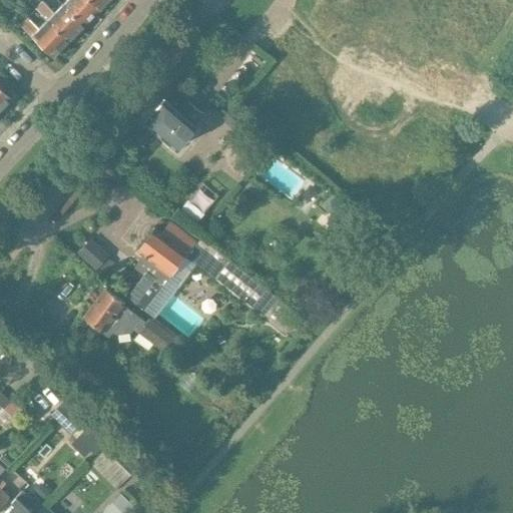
[(99,10),(88,0),(66,0),(61,5),(83,26),(99,10)]
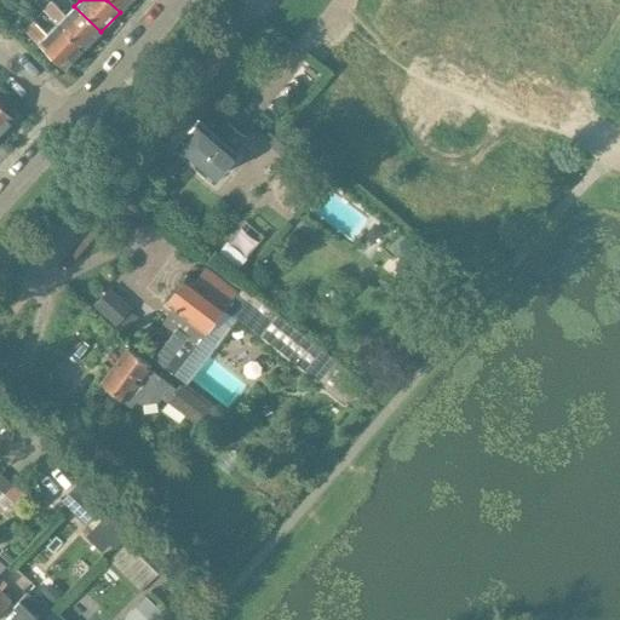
[(107,0),(120,12),(131,0),(107,0)]
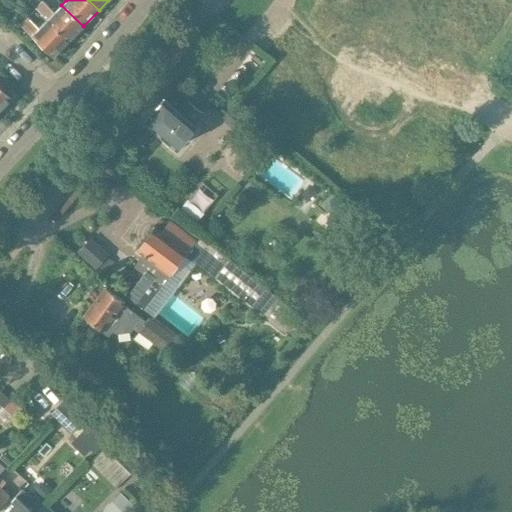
[(83,26),(61,5),(54,13),(42,2),(36,9),(68,41),(83,26)]
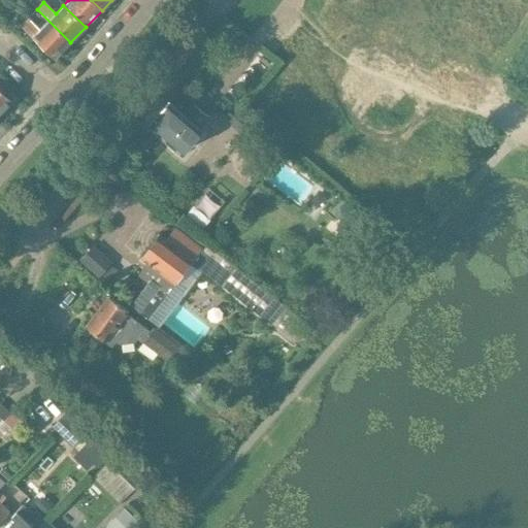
[(70,42),(37,9),(21,25),(55,58),(70,42)]
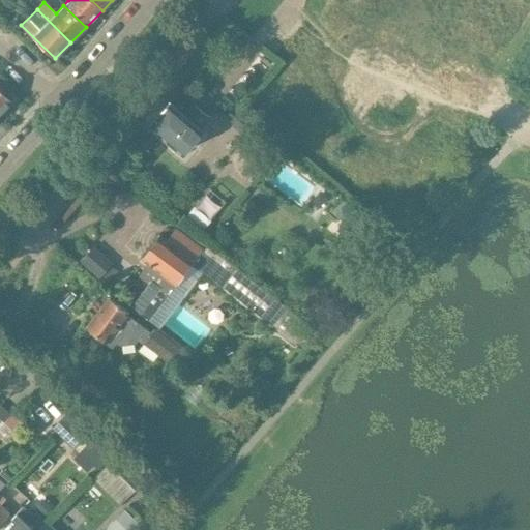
[(0,113),(11,102),(0,91),(0,113)]
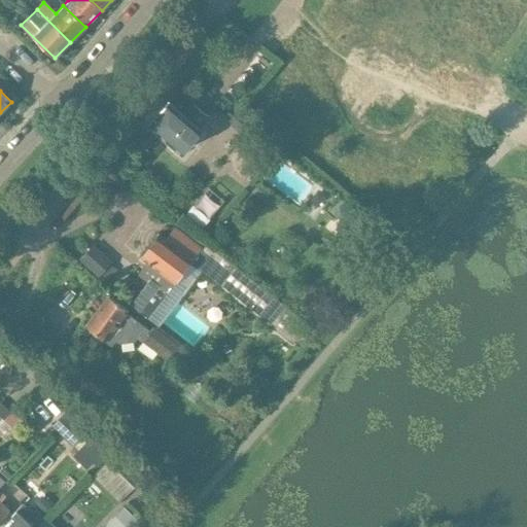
[(201,129),(198,127),(207,116),(191,104),(183,114),(168,101),(147,126),(180,152),(201,129)]
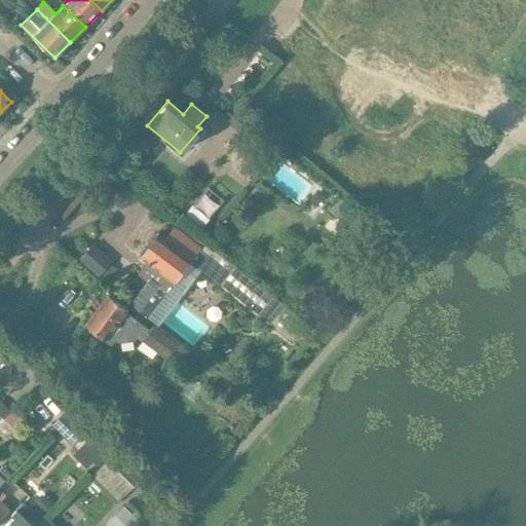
[(306,324),(208,246),(202,252),(174,229),(164,240),(158,235),(141,256),(148,261),(138,274),(147,282),(129,303),(154,324),(179,292),(182,295),(200,271),(291,343),(306,324)]
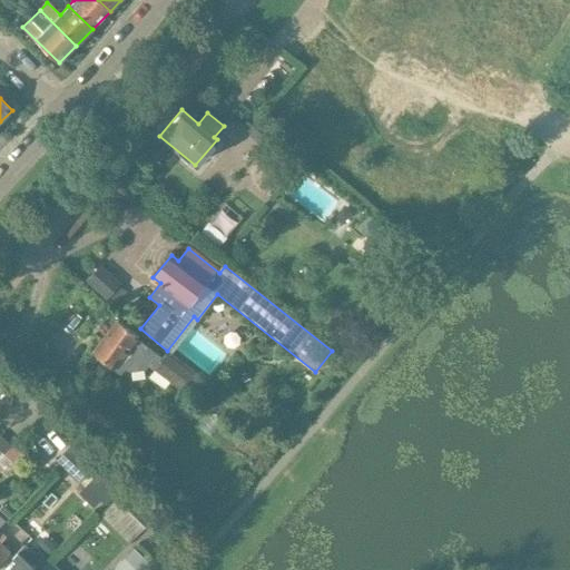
[(87,282),(106,298),(119,284),(101,267),(87,282)]
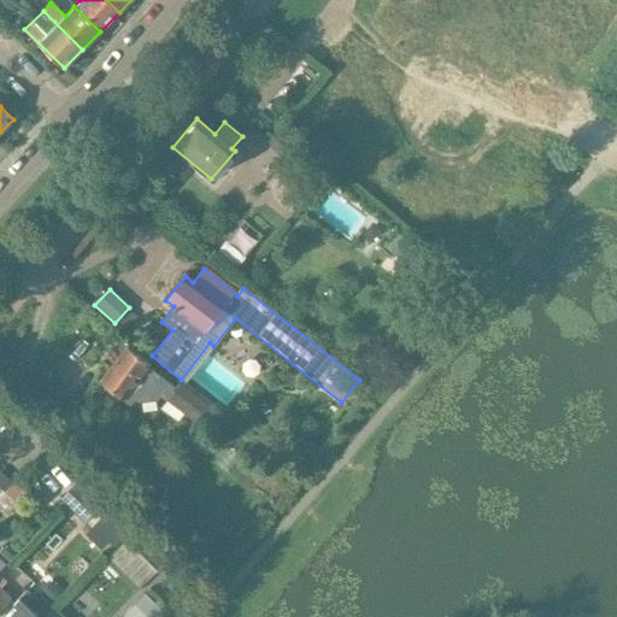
[(176,389),(148,368),(150,366),(127,348),(100,382),(129,405),(135,398),(139,401),(156,399),(159,394),(200,427),(212,411),(180,385),(176,389)]
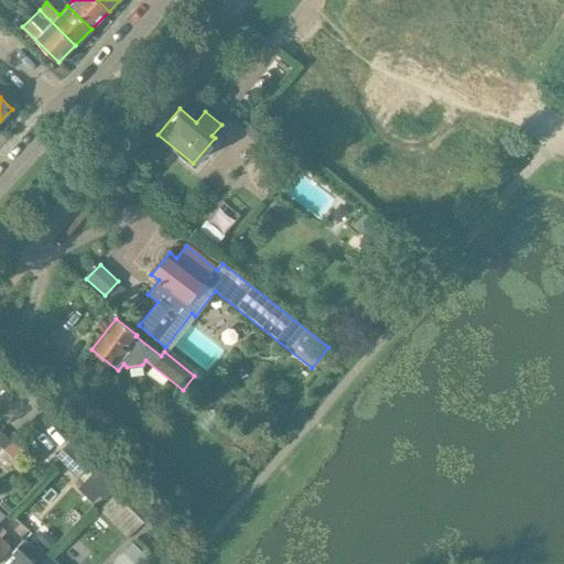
[(22,454),(0,432),(0,447),(14,462),(22,454)]
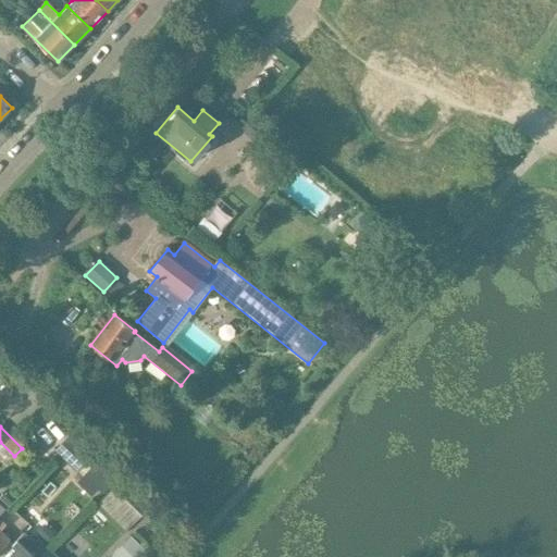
[(90,456),(70,437),(56,453),(77,471),(90,456)]
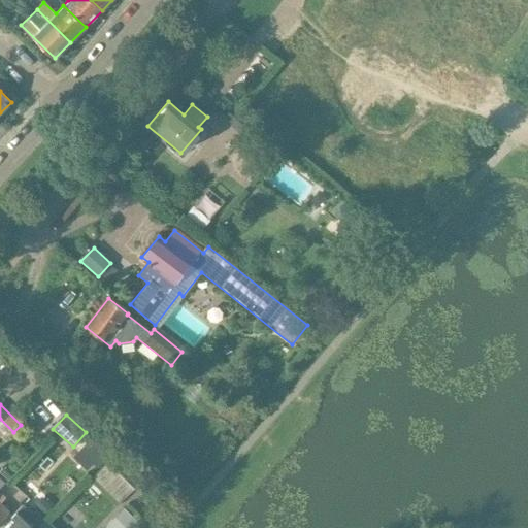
[(92,439),(79,452),(97,467),(108,456),(92,439)]
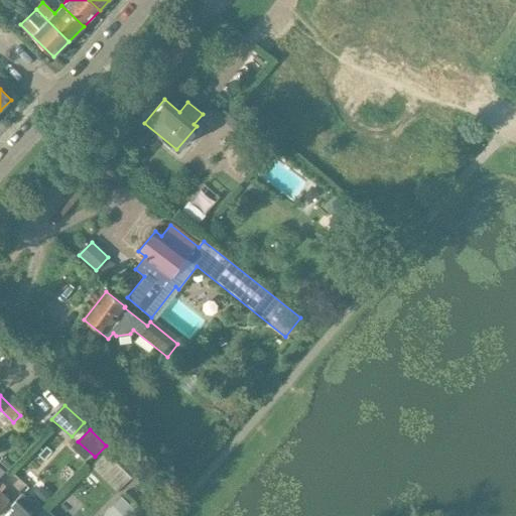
[(0,477),(4,473),(9,467),(1,459),(0,460),(0,477)]
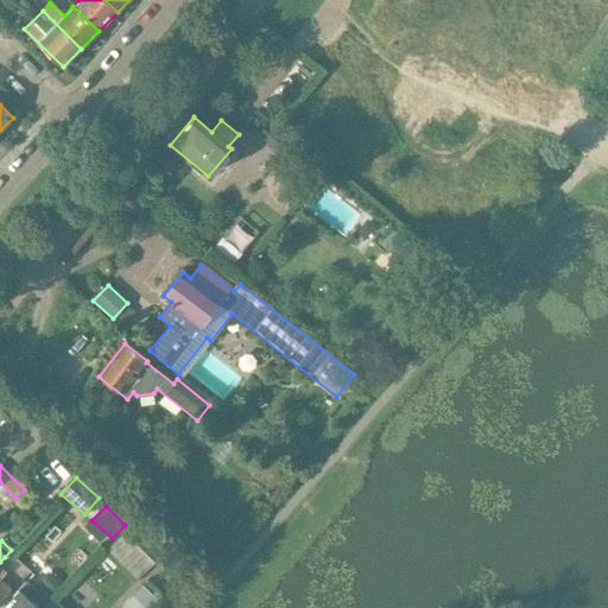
[(0,600),(10,590),(0,580),(6,574),(10,577),(18,569),(8,558),(0,567),(0,600)]
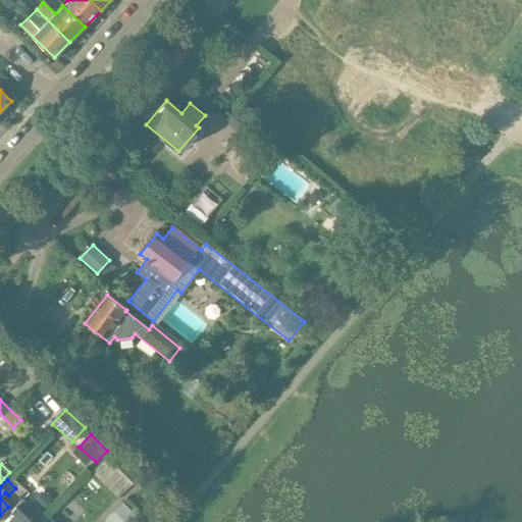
[(13,513),(4,521),(37,521),(45,514),(35,505),(33,508),(22,499),(10,511),(13,513)]
